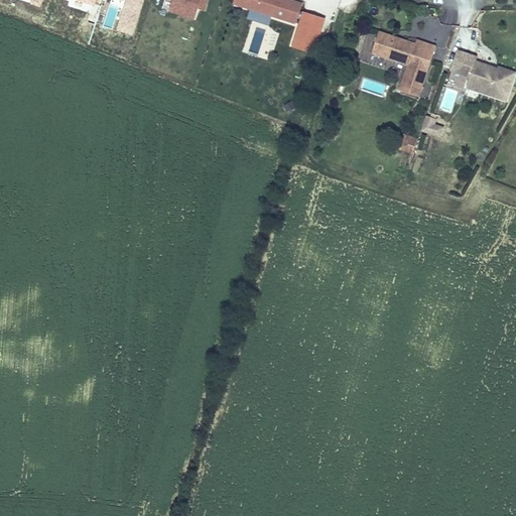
[(195,22),(199,10),(205,12),(209,0),(208,0),(164,0),(173,3),(169,14),(195,22)]
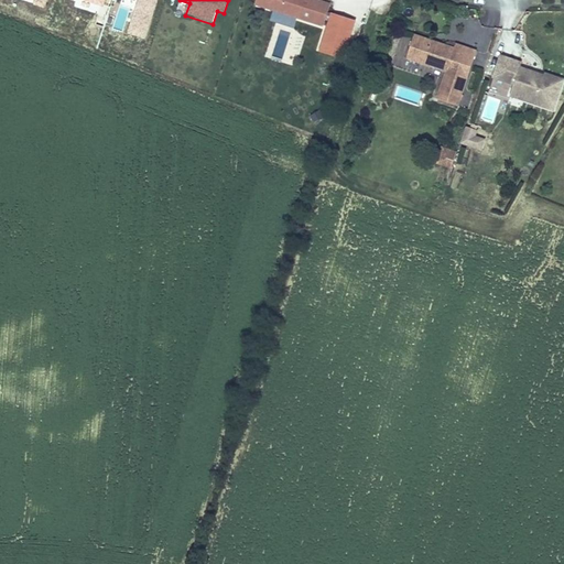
[(329,4),(314,0),(257,0),(255,7),(323,28),(329,4)]
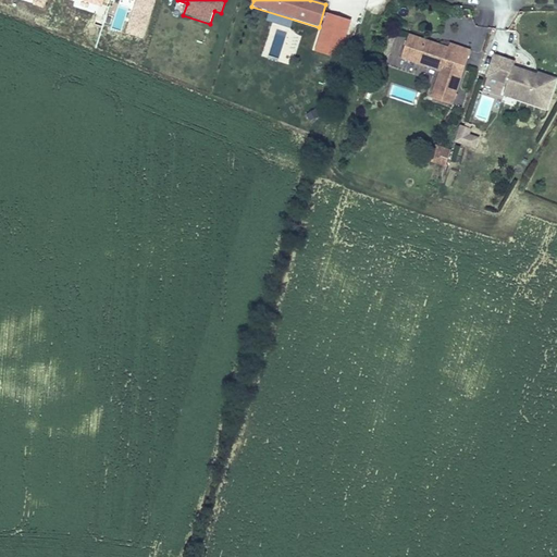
[(351,22),(326,14),(314,52),(339,60),(351,22)]
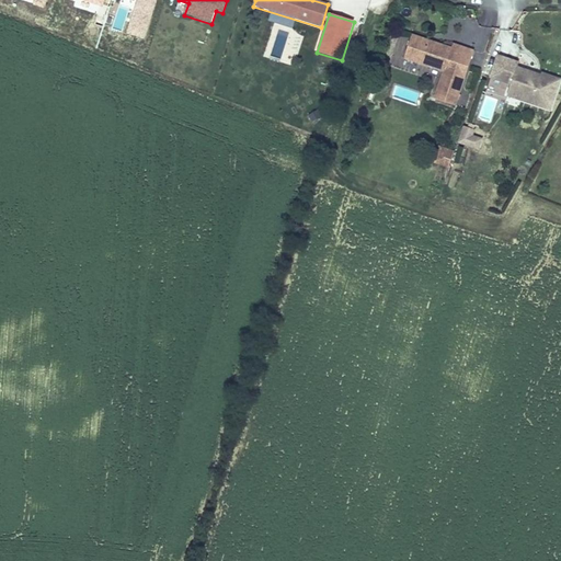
[(451,49),(436,45),(435,47),(428,45),(430,43),(411,36),(403,60),(443,72),(434,101),(455,107),(472,53),(453,46),(451,49)]
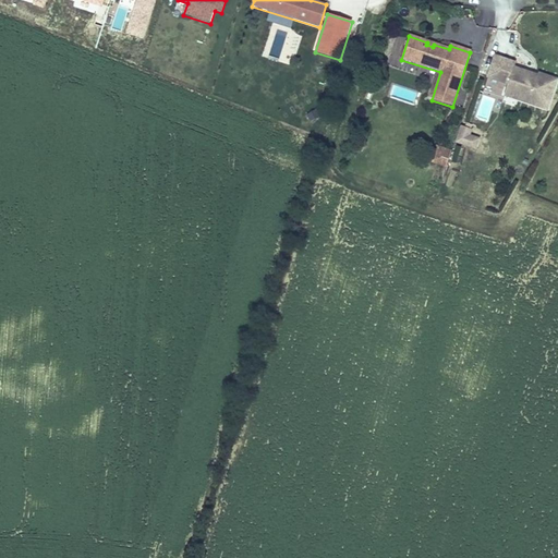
[(508,83),(506,88),(520,93),(518,99),(546,109),(556,80),(537,74),(537,75),(536,79),(530,76),(531,73),(513,68),(516,62),(495,56),(488,76),(508,83)]
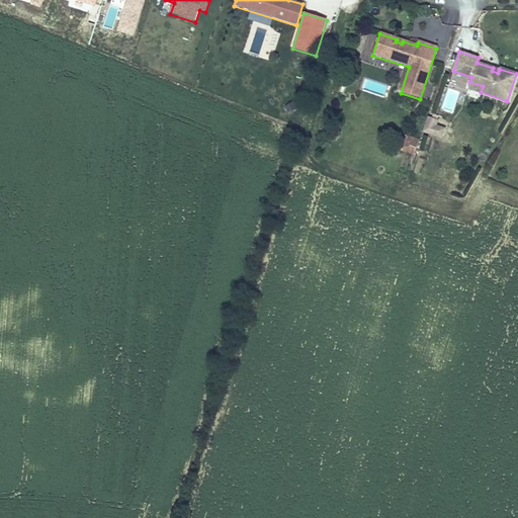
[(467,88),(481,92),(483,86),(469,82),(467,88)]
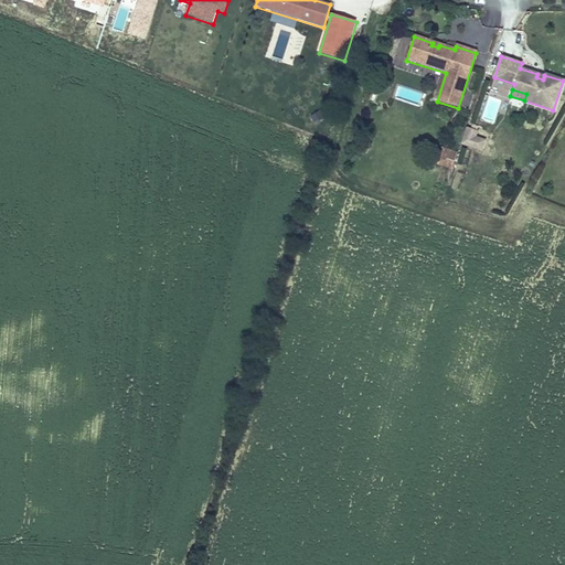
[(478,132),(467,128),(461,145),(482,151),(486,141),(476,138),(478,132)]
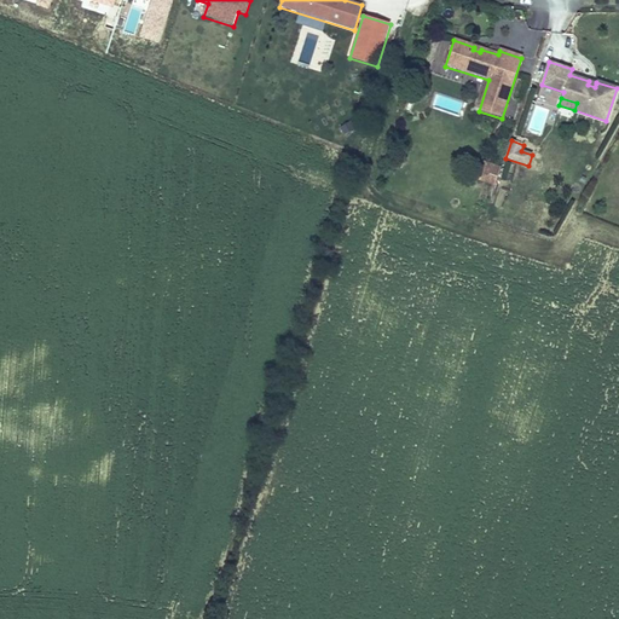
[(485,162),(480,174),(495,179),(499,167),(485,162)]
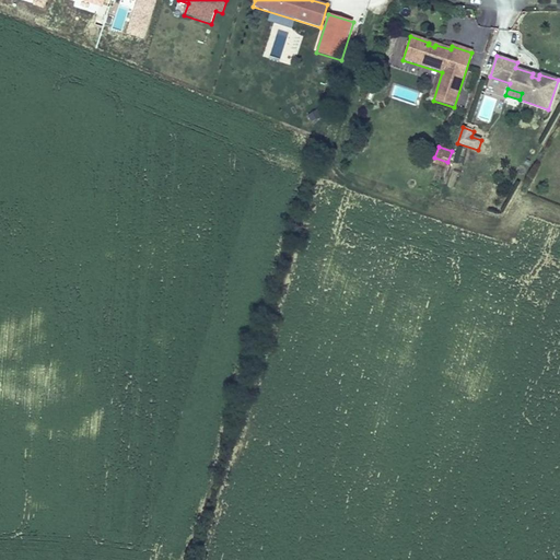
[(434,158),(433,163),(446,167),(447,162),(434,158)]
